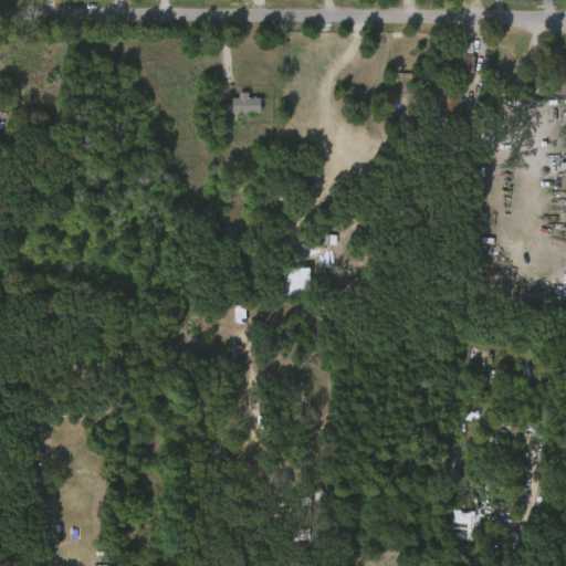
[(470,43),(470,53),(472,53),(471,72),(436,72),(436,54),(453,54),(453,52),(463,52),(463,43),(470,43)]
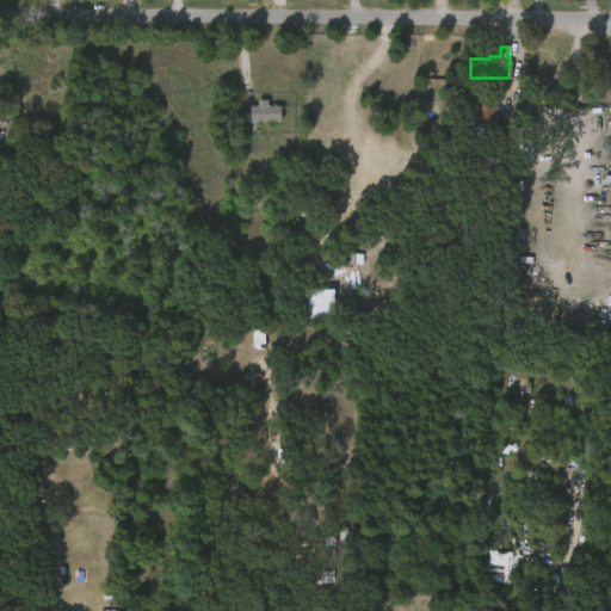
[(265,99),(265,105),(279,106),(279,121),(277,121),(277,122),(246,122),(246,119),(234,119),(234,111),(246,112),(246,105),(254,105),(254,99),(265,99)]
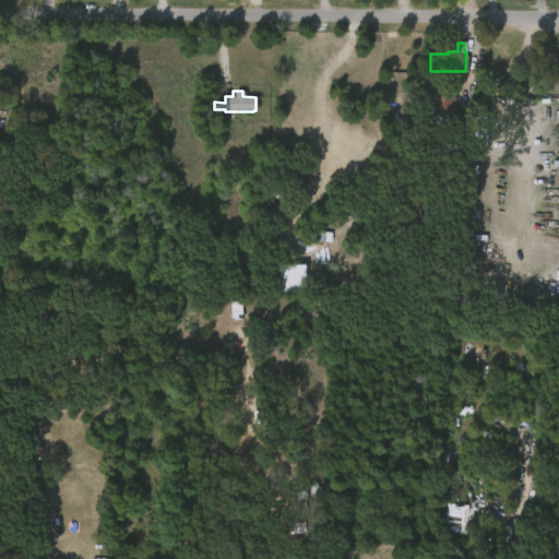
[(454,95),(429,96),(430,118),(455,117),(454,95)]
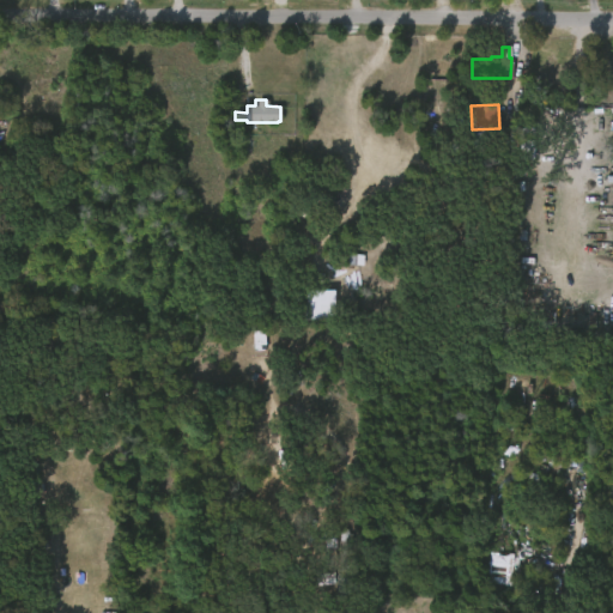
[(334,305),(304,307),(304,321),(334,320),(334,305)]
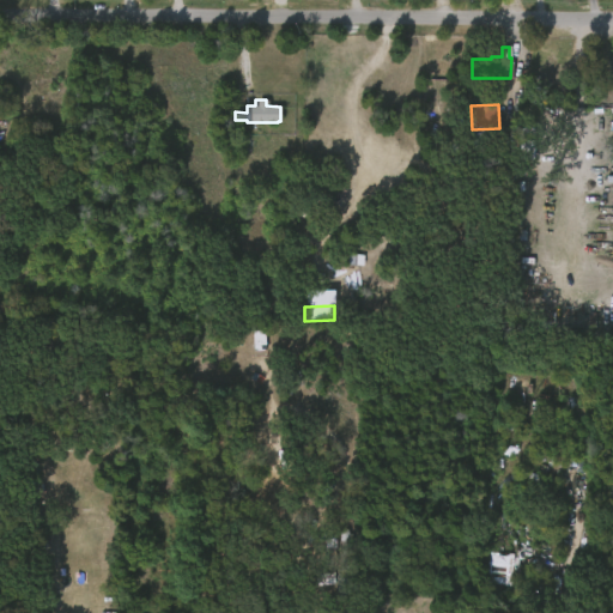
[(511,586),(513,554),(490,554),(489,586),(511,586)]
